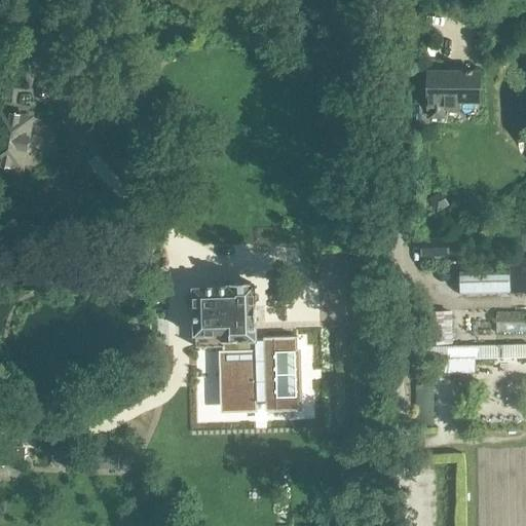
[(478,98),(479,68),(427,67),(426,103),(428,104),(428,112),(443,112),(443,104),(457,104),(457,97),(478,98)]
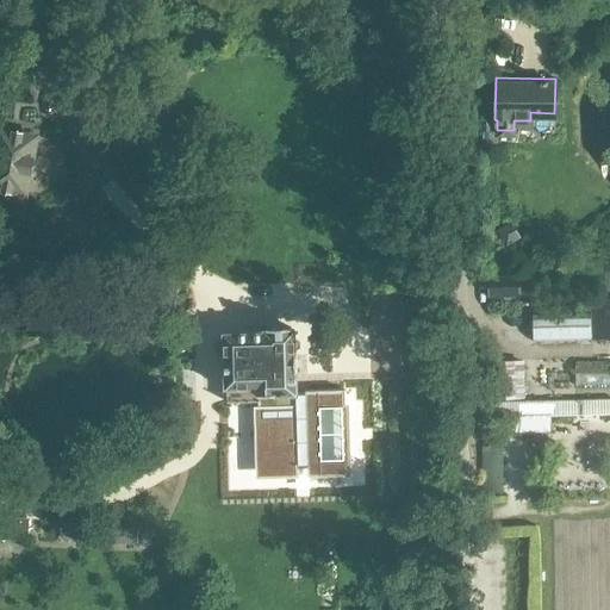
[(477,114),(477,126),(487,126),(486,114),(477,114)]
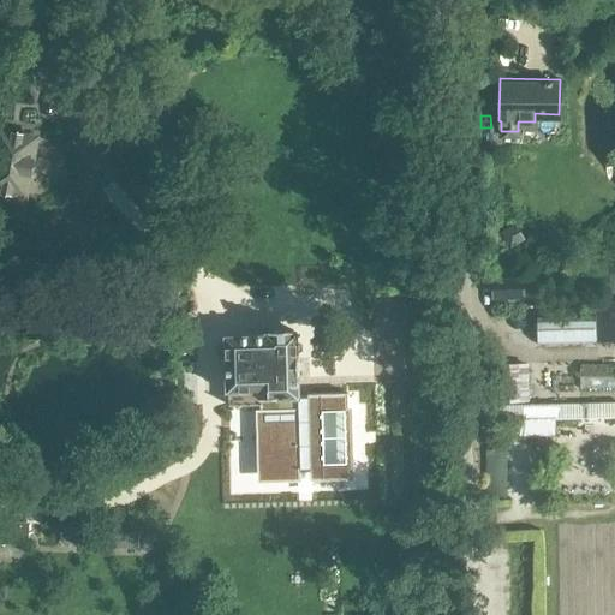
[(0,191),(27,196),(36,138),(0,132),(0,191)]
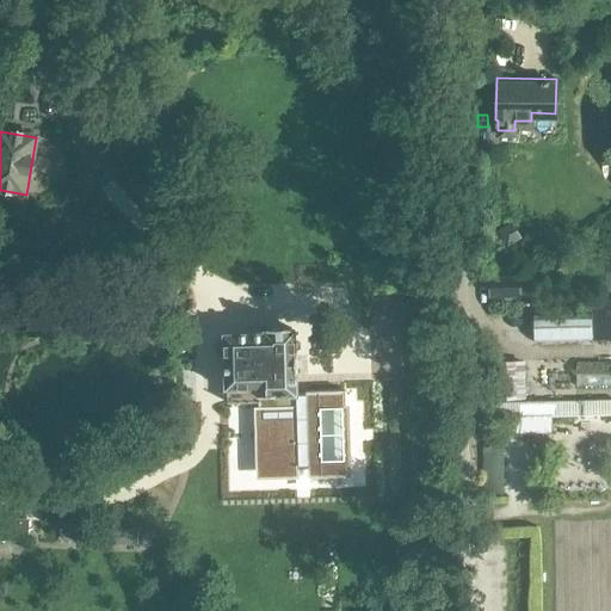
[(508,247),(523,238),(511,221),(497,230),(508,247)]
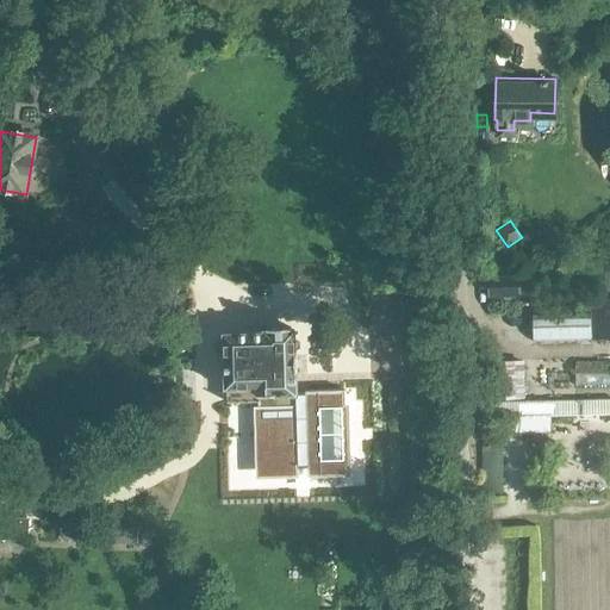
[(518,279),(487,280),(487,297),(487,305),(518,304),(518,296),(518,279)]
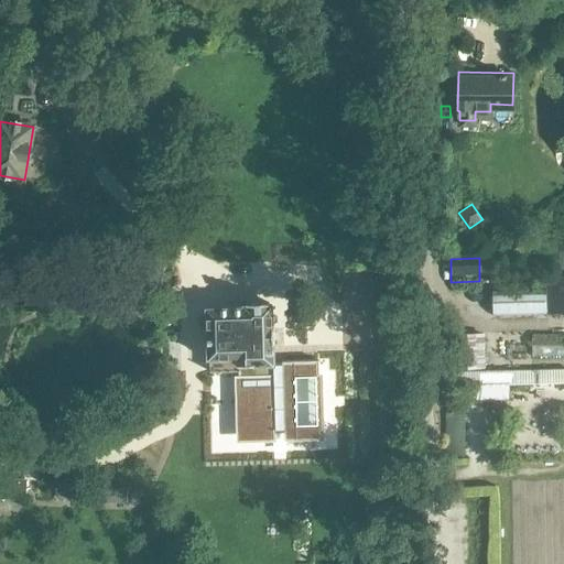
[(494,313),(537,313),(563,312),(563,277),(537,278),(537,288),(492,289),(494,313)]
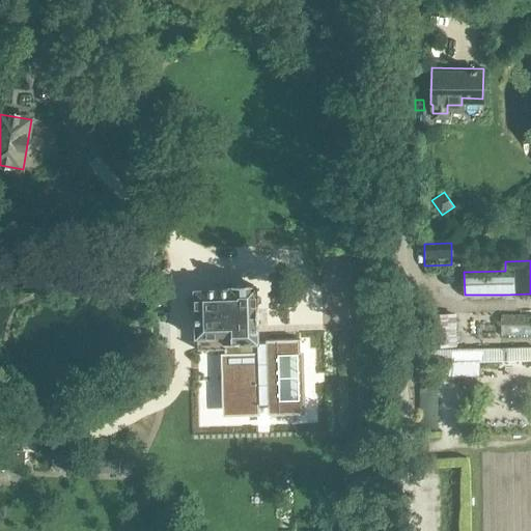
[(198,294),(193,297),(193,307),(198,313),(199,340),(200,340),(200,352),(225,352),(225,354),(226,384),(227,410),(260,409),(269,408),(303,407),(302,352),(301,340),(260,341),(258,286),(256,286),(255,286),(255,283),(234,283),(234,285),(230,285),(230,287),(198,288),(198,294)]
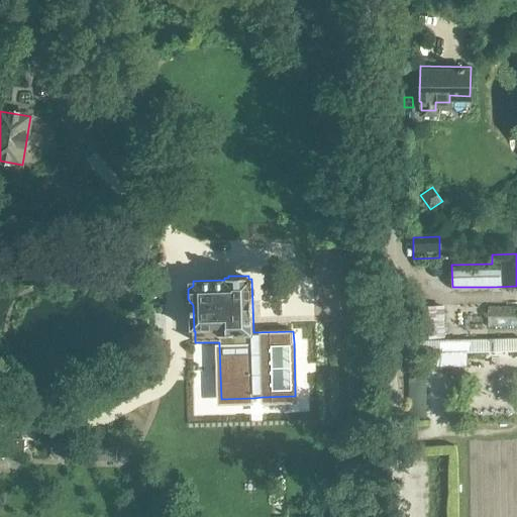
[(488,327),(516,326),(516,303),(489,303),(488,327)]
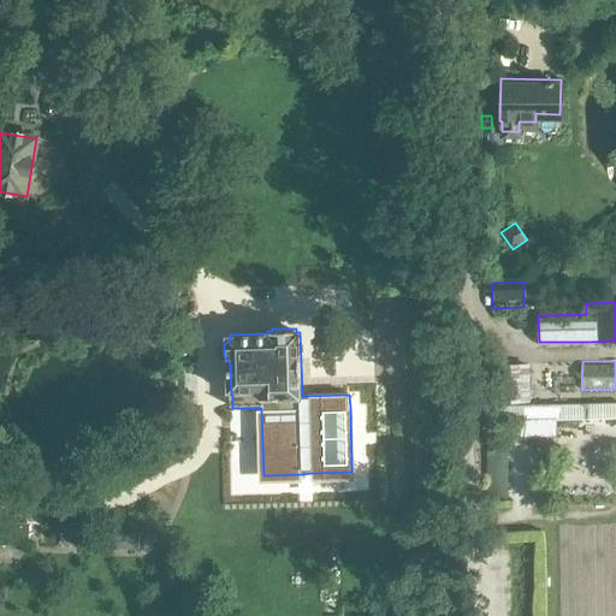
[(493,403),(531,402),(529,362),(492,363),(493,403)]
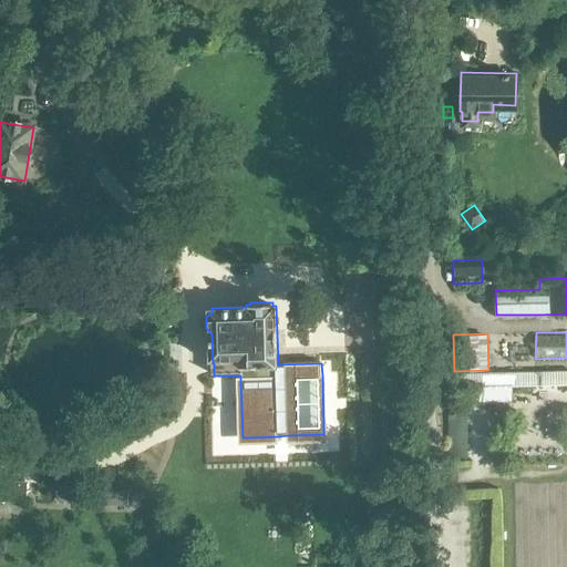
[(500,403),(500,385),(566,383),(566,370),(454,373),(454,387),(476,387),(476,404),(500,403)]
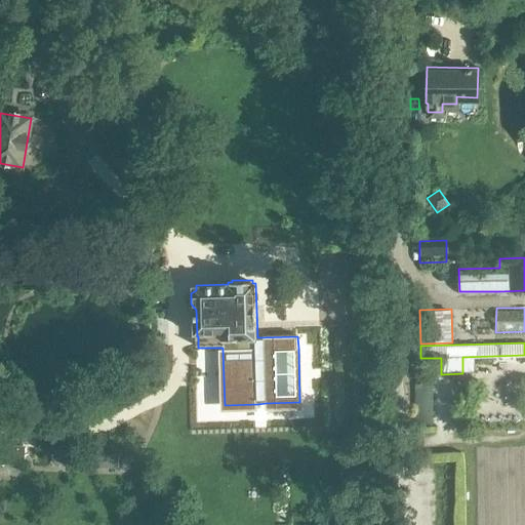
[(0,465),(28,467),(29,447),(0,445),(0,465)]
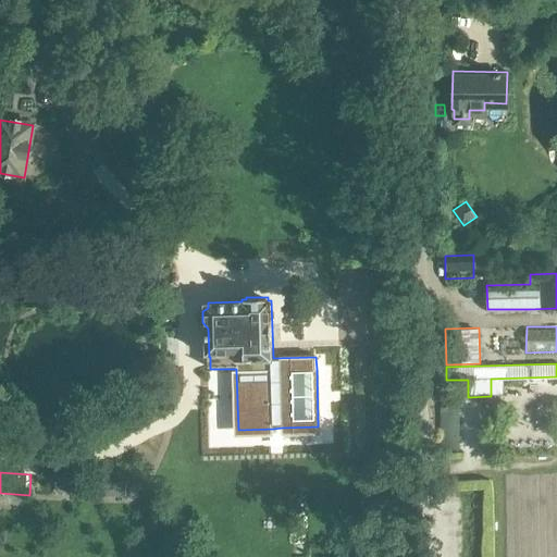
[(131,497),(131,483),(104,482),(103,496),(131,497)]
